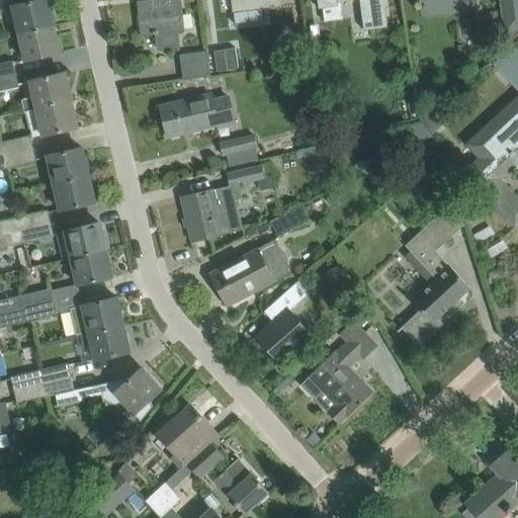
[(37,0),(12,6),(19,33),(53,25),(47,0),(37,0)]
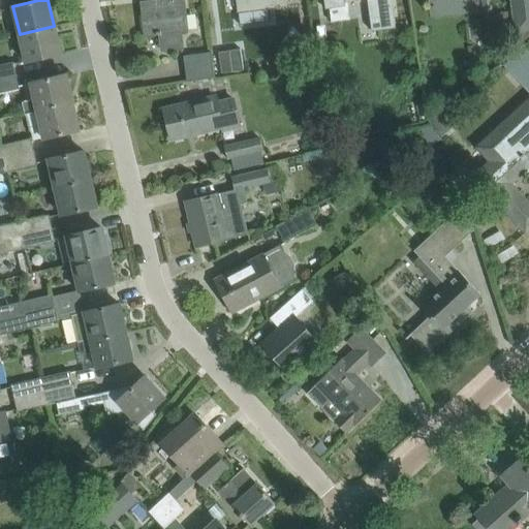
[(185,16),(183,0),(149,0),(149,1),(142,2),(145,35),(155,33),(156,35),(159,34),(161,51),(182,49),(180,31),(187,30),(187,29),(180,30),(179,17),(185,16)]
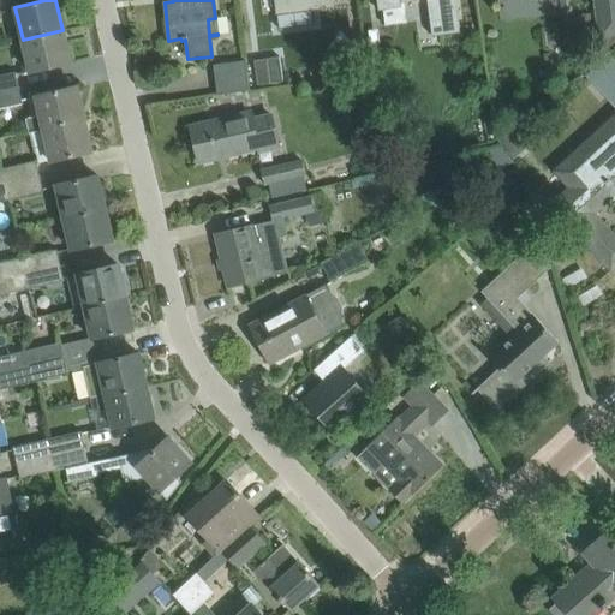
[(335,6),(333,0),(273,0),(278,30),(314,27),(311,10),(335,6)]
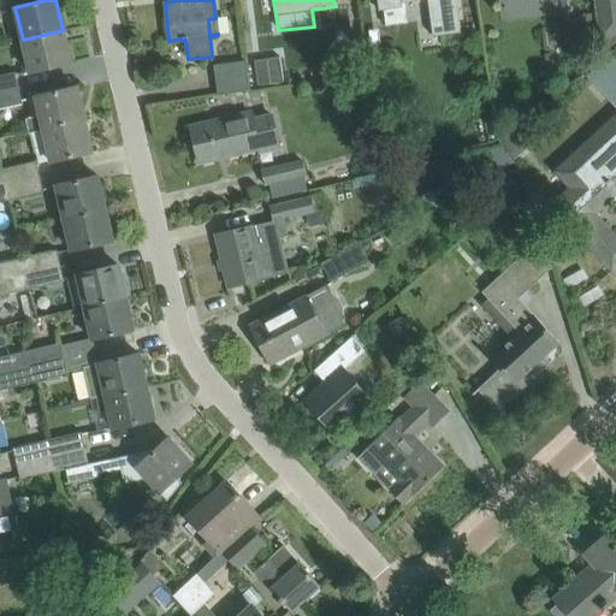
[(377,0),(378,11),(403,7),(401,0),(427,0),(433,37),(461,34),(456,0),(377,0)]
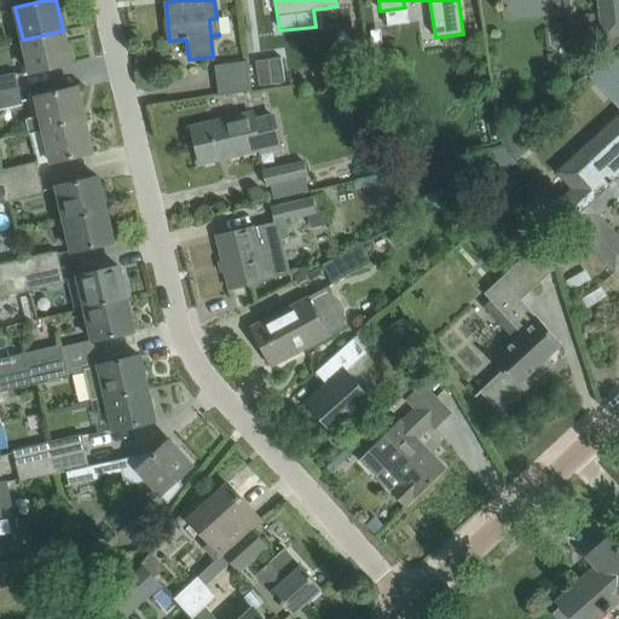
[(503,0),(505,19),(537,16),(533,0),(503,0)]
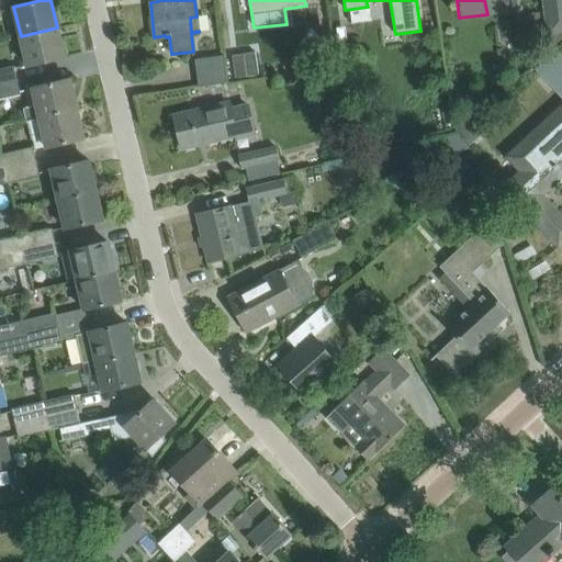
[(57,27),(21,36),(27,66),(64,58),(57,27)]
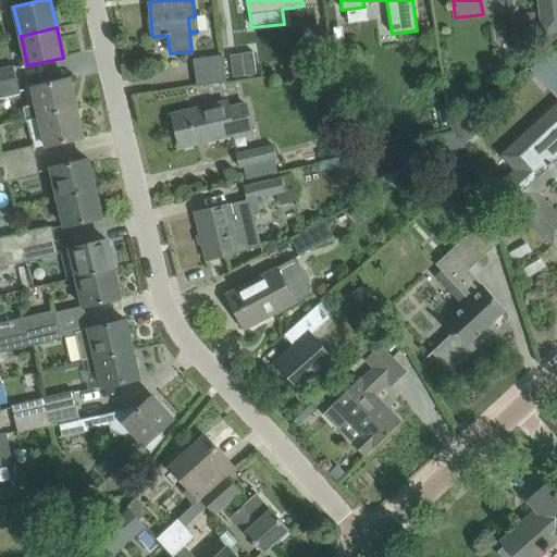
[(254,51),(231,54),(234,78),(258,75),(254,51)]
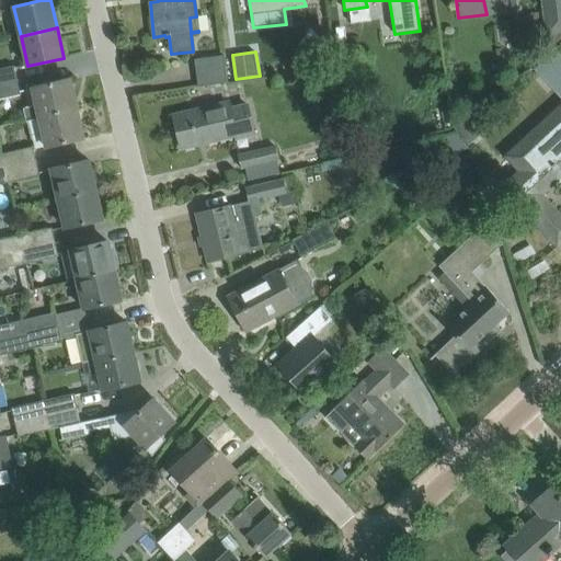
[(228,83),(224,56),(195,60),(198,87),(228,83)]
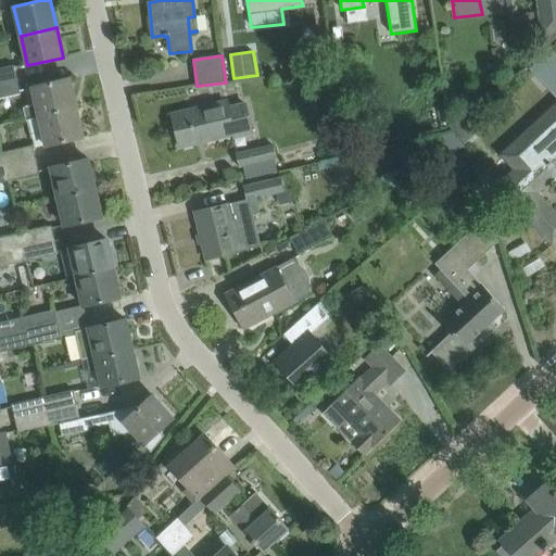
[(13,66),(0,68),(0,84),(16,80),(13,66)]
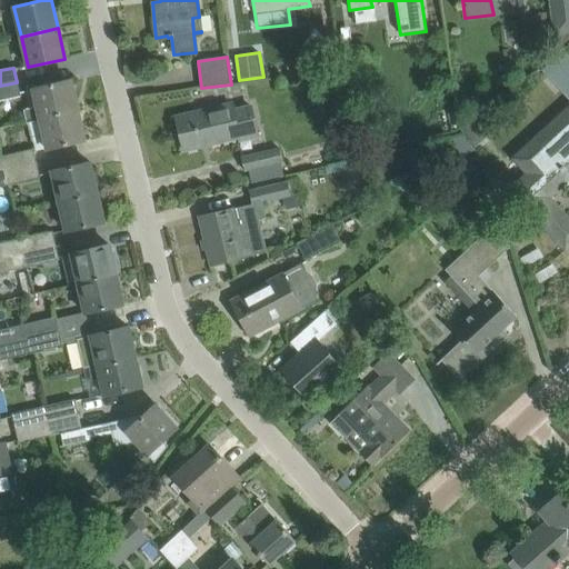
[(22,126),(27,125),(78,112),(70,80),(31,89),(36,108),(23,110),(25,113),(20,113),(22,126)]
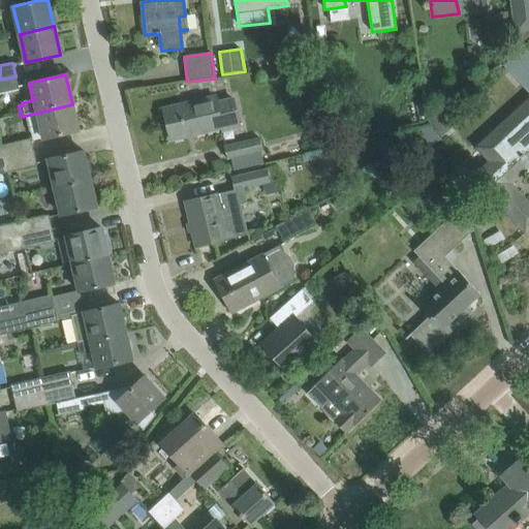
[(16,76),(0,80),(0,93),(19,90),(16,76)]
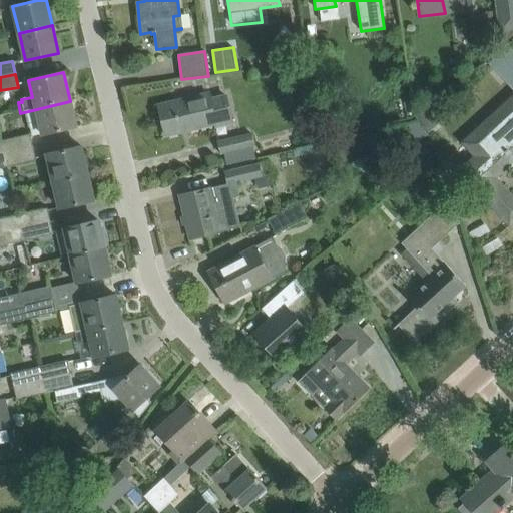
[(208,93),(158,106),(165,135),(215,124),(215,127),(232,123),(225,96),(210,99),(208,93)]
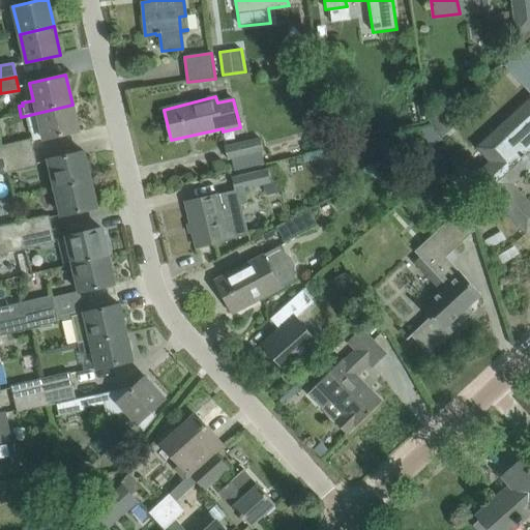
[(529,96),(474,148),(489,164),(474,177),(526,233),(529,229),(529,203),(511,184),(529,167),(529,96)]
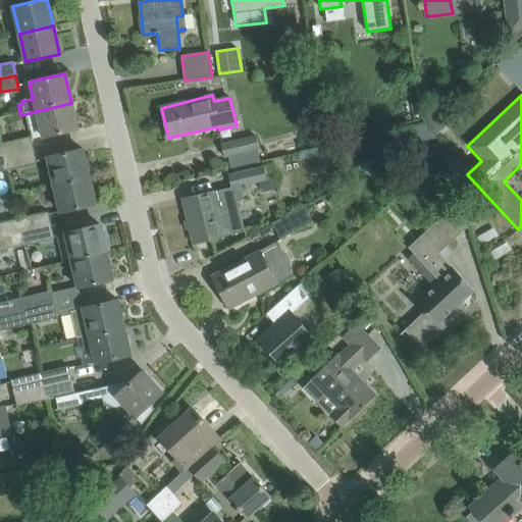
[(35,139),(42,137),(77,128),(71,103),(24,114),(29,131),(34,129),(35,139)]
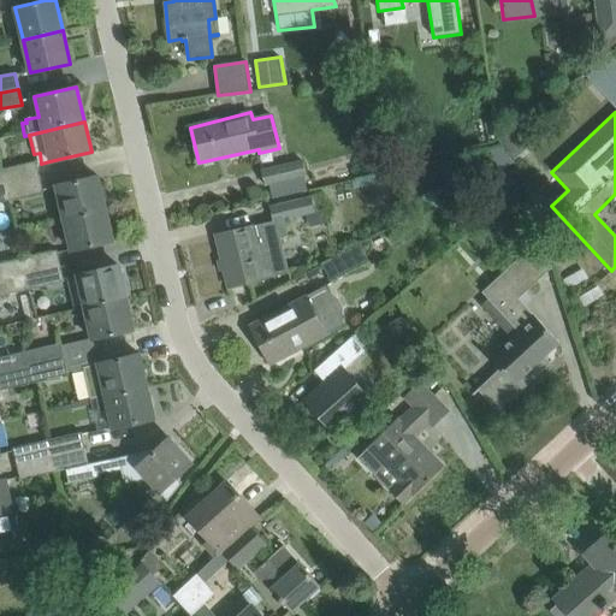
[(302,160),(261,170),(266,187),(307,177),(302,160)]
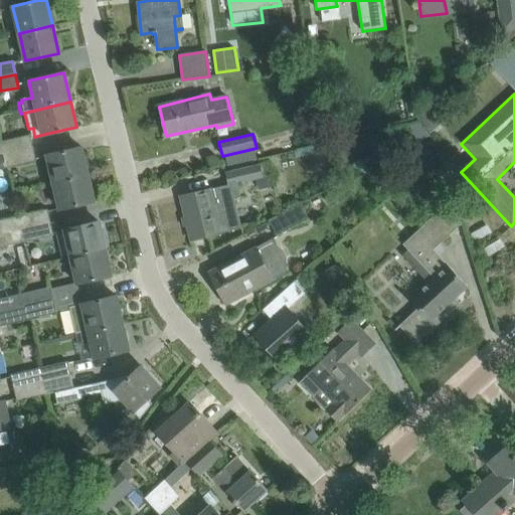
[(4,157),(32,150),(29,137),(1,143),(4,157)]
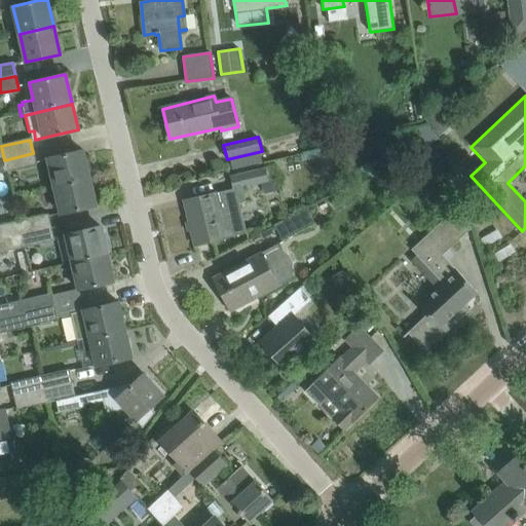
[(46,158),(53,189),(89,181),(82,150),(46,158)]
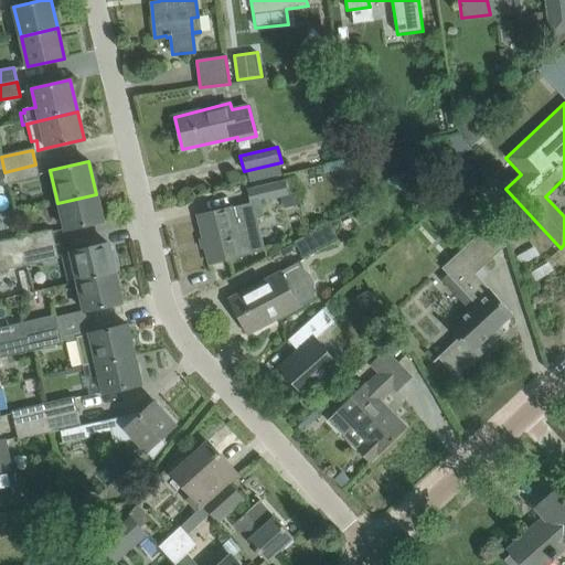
[(35,164),(4,172),(8,187),(39,179),(35,164)]
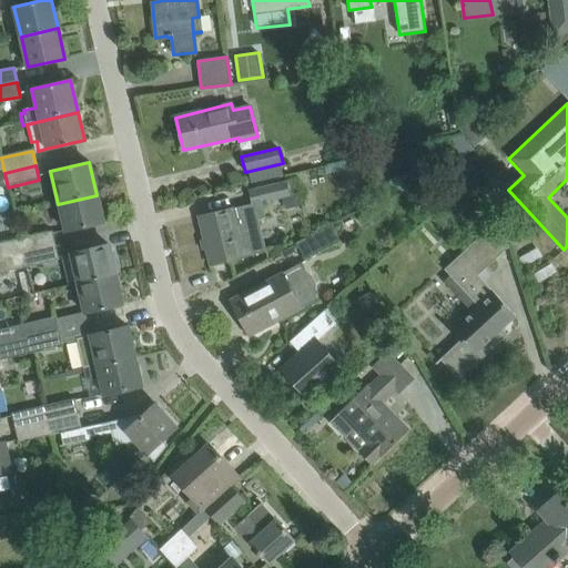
[(249,191),(252,204),(261,202),(298,193),(296,180),(249,191)]
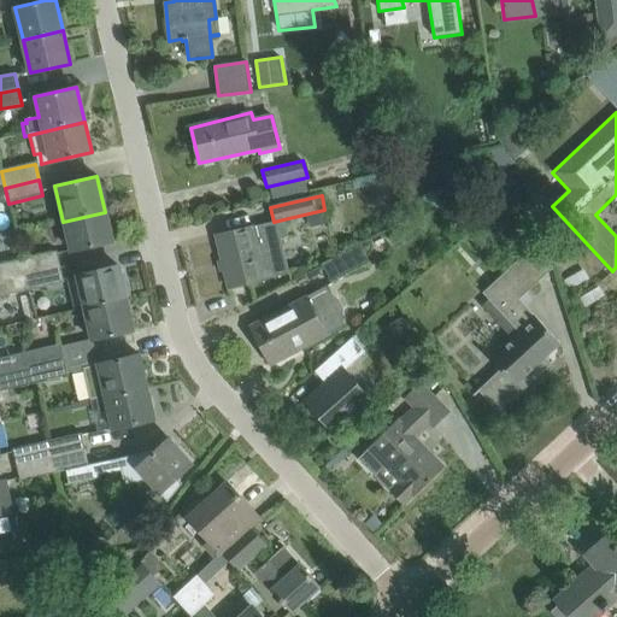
[(112,241),(105,212),(63,222),(70,251),(112,241)]
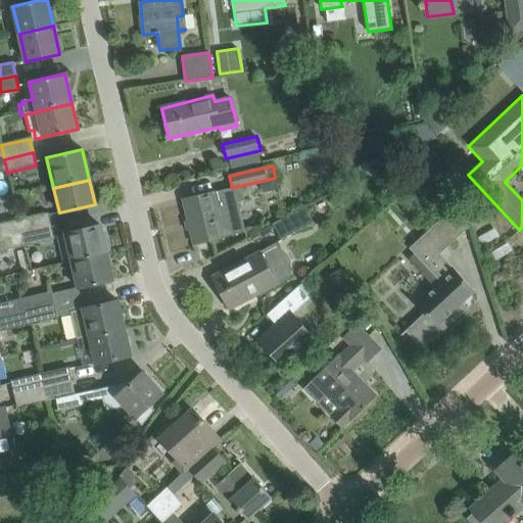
[(214,192),(183,199),(194,244),(224,237),(217,206),(244,200),(240,186),(232,188),(214,192)]
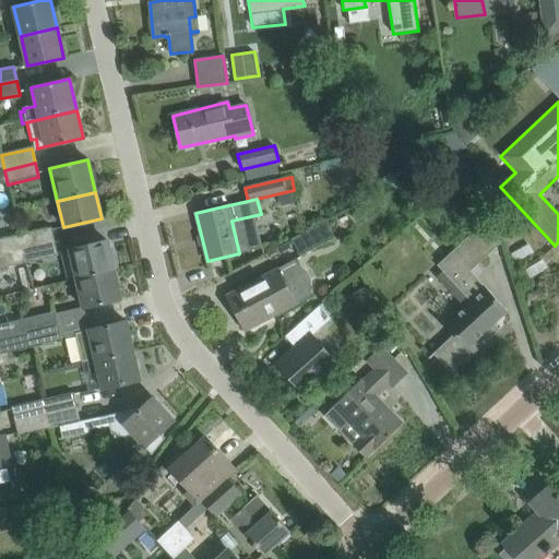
[(453,334),(428,357),(429,358),(433,355),(451,373),(500,328),(499,326),(498,329),(494,323),(507,311),(470,271),(500,242),(491,214),(437,265),(471,301),(444,325),(453,334)]
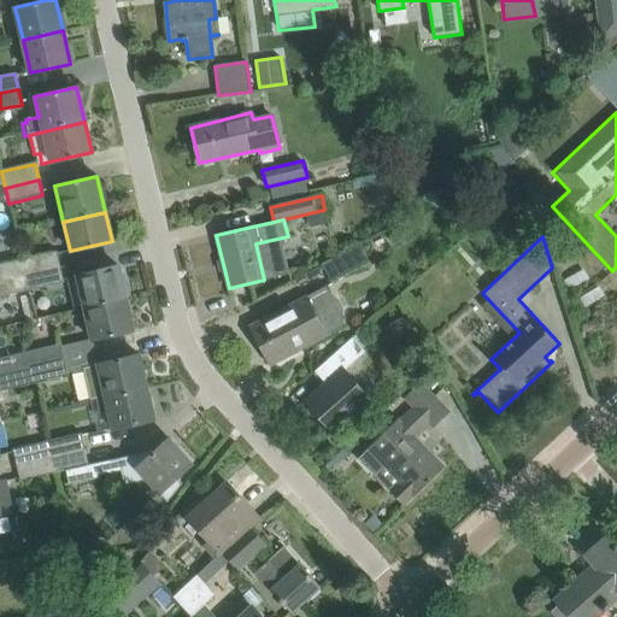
[(360,245),(323,264),(331,282),(370,262),(360,245)]
